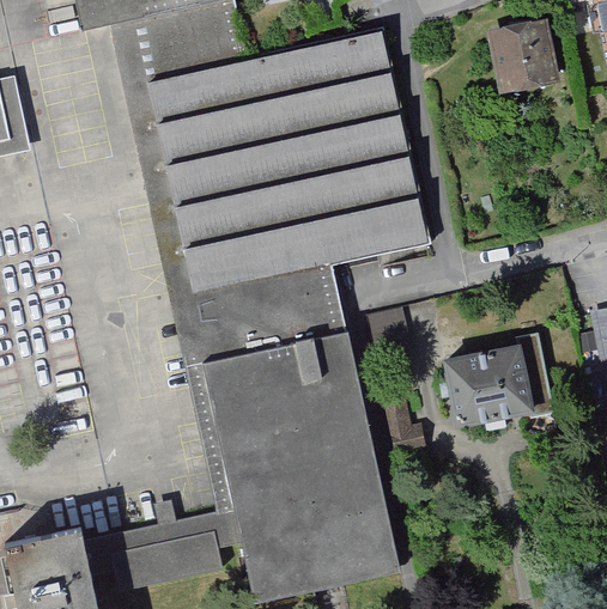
[(430,243),(380,31),(253,59),(240,0),(73,0),(80,36),(114,29),(214,507),(175,516),(171,497),(156,500),(161,519),(84,535),(82,519),(8,535),(24,608),(103,608),(96,576),(117,571),(121,590),(225,567),(220,544),(241,541),(253,597),(399,567),(334,262),(430,243)]
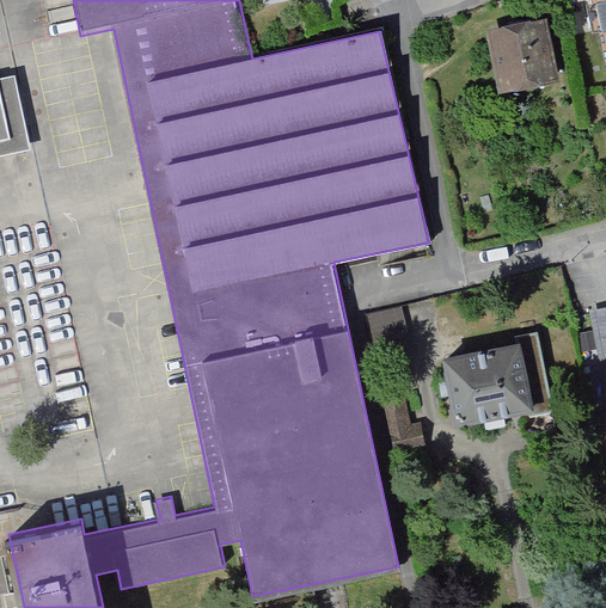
[(595,0),(605,54),(605,0),(595,0)]
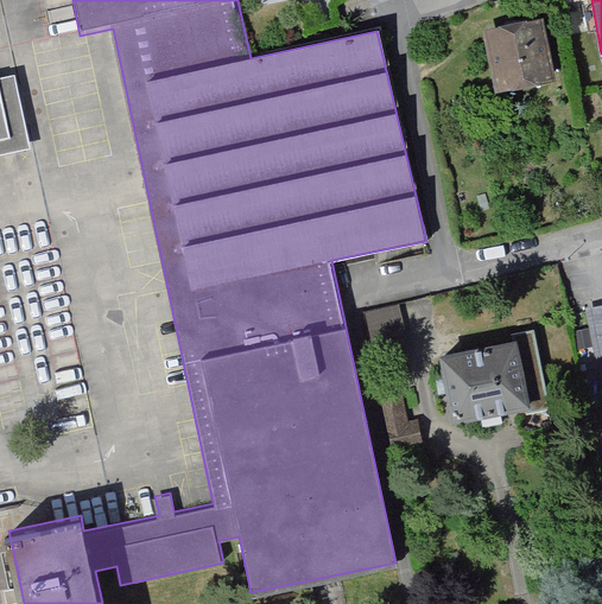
[(542,20),(481,33),(494,95),(555,82),(542,20)]
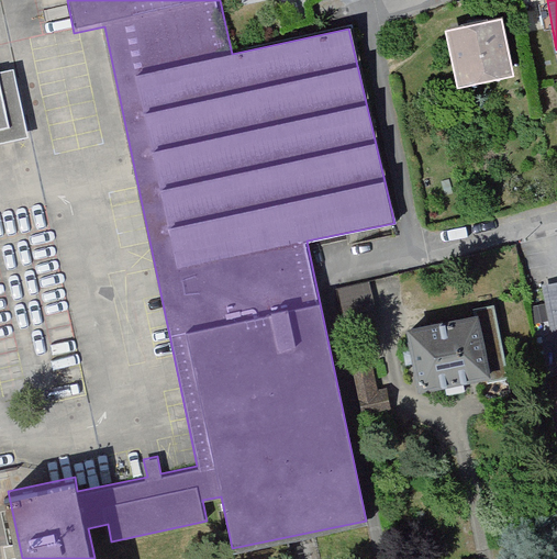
[(0,141),(33,134),(20,68),(0,71),(0,141)]
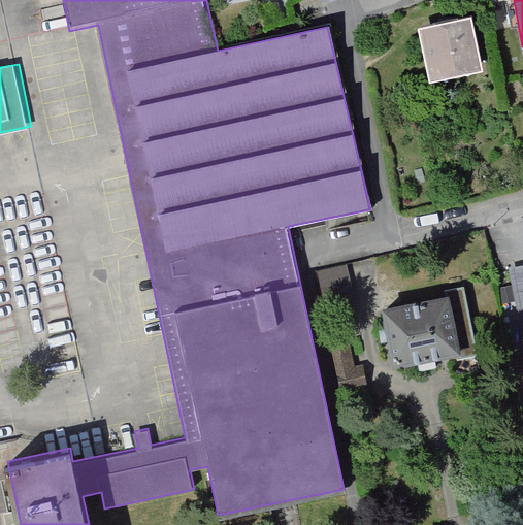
[(522,258),(508,262),(522,341),(522,258)]
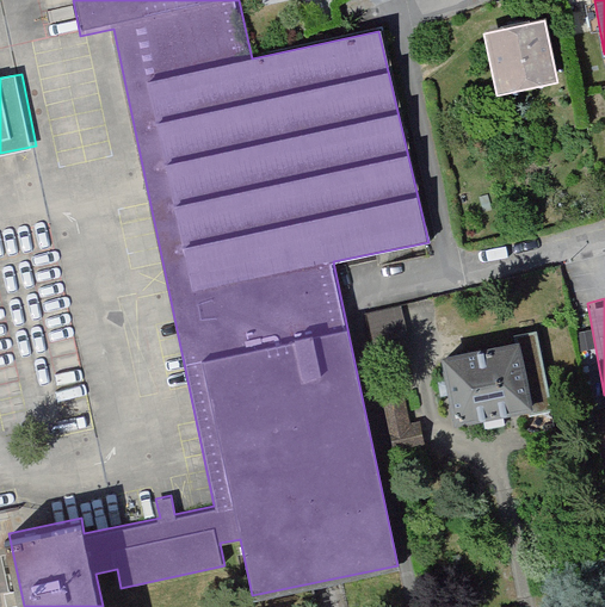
[(454,434),(531,421),(524,381),(548,377),(542,338),(516,341),(517,352),(442,365),(454,434)]
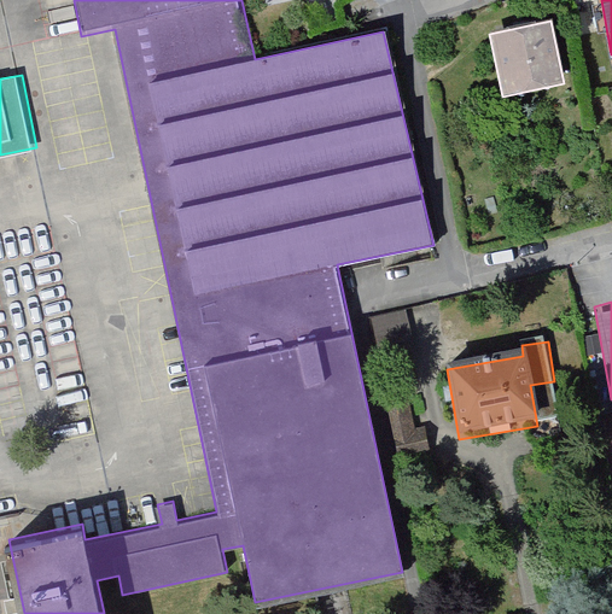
[(402,404),(384,407),(392,456),(431,449),(429,431),(407,434),(402,404)]
